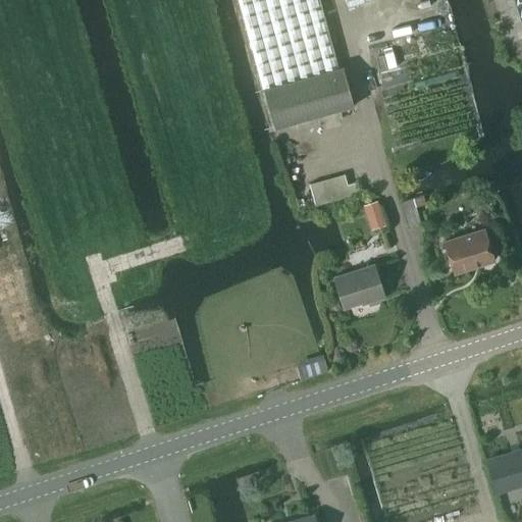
[(235,0),(261,90),(340,67),(320,0),(235,0)]
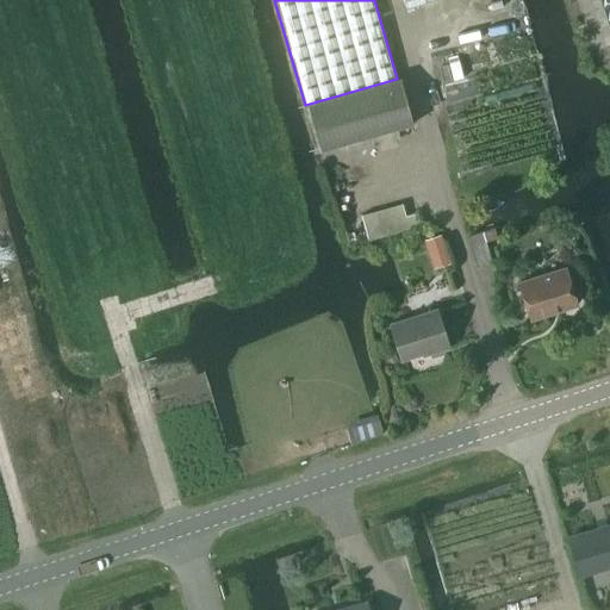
[(609,0),(599,0),(608,26),(609,25),(609,0)]
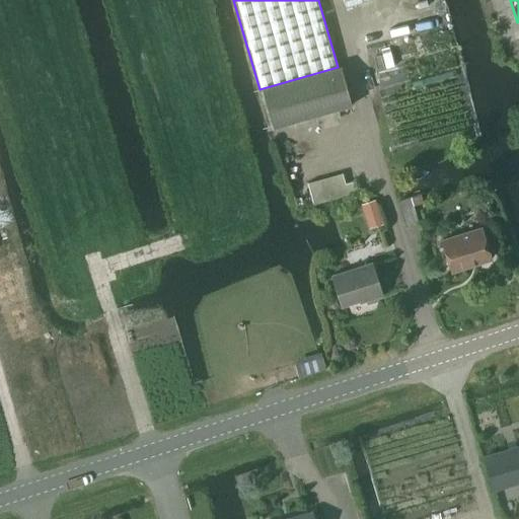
[(339,67),(338,67),(260,89),(271,129),(351,106),(339,67)]
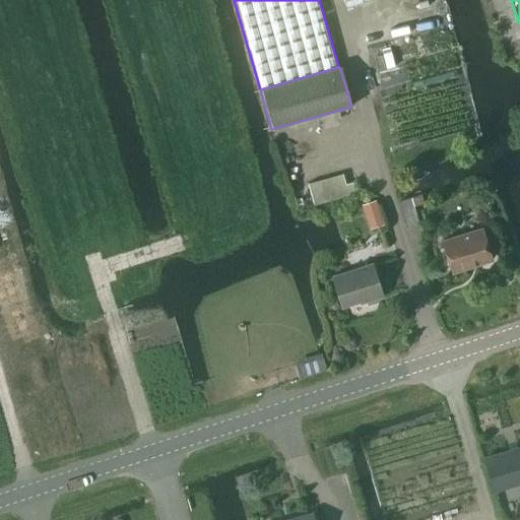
[(306,184),(312,205),(358,192),(353,181),(344,184),(341,174),(306,184)]
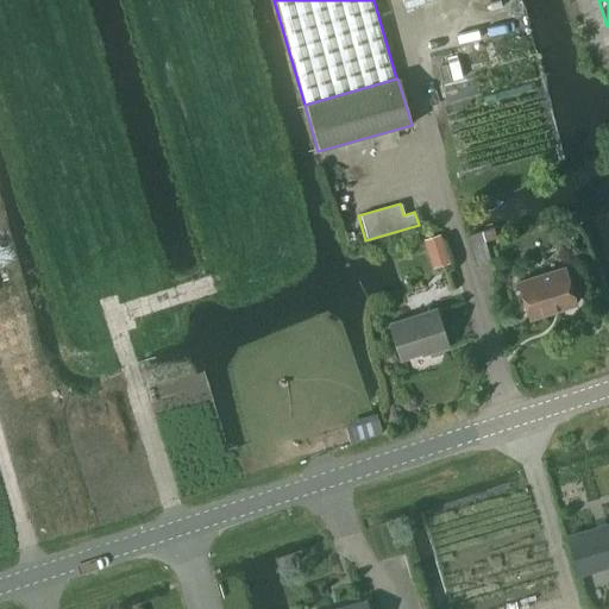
[(562,217),(566,230),(578,226),(573,213),(562,217)]
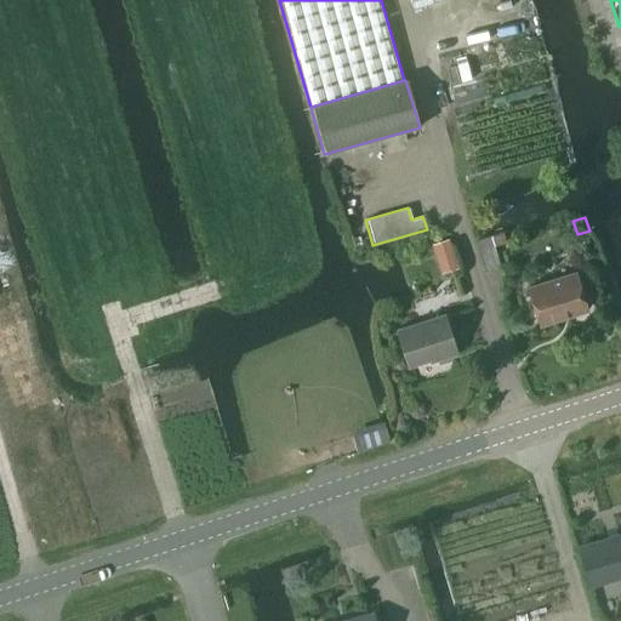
[(476,241),(485,271),(499,266),(493,246),(503,244),(500,233),(476,241)]
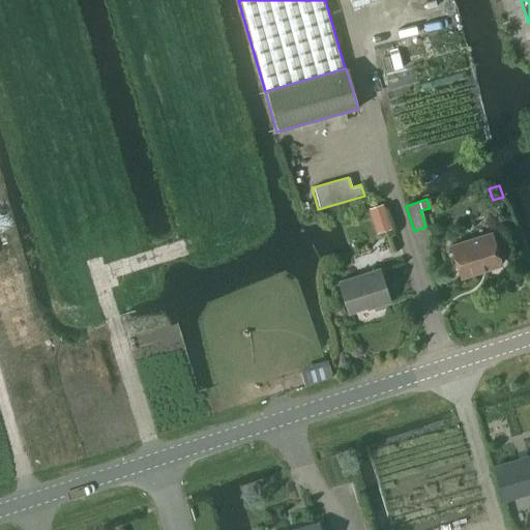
[(381,205),(370,208),(374,221),(385,216),(381,205)]
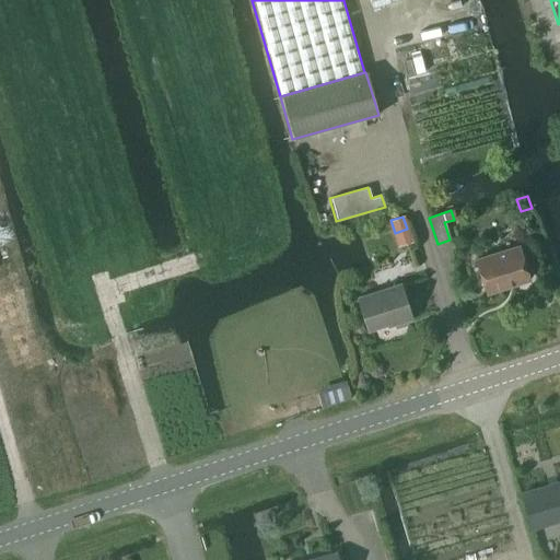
[(475,259),(486,293),(527,279),(517,246),(475,259)]
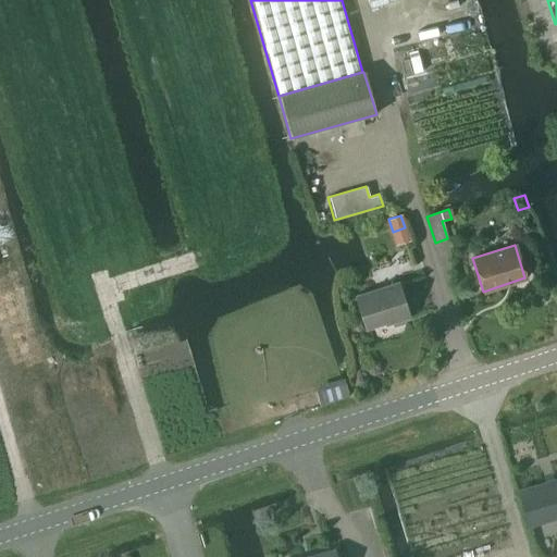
[(355,296),(366,329),(407,316),(397,282),(355,296)]
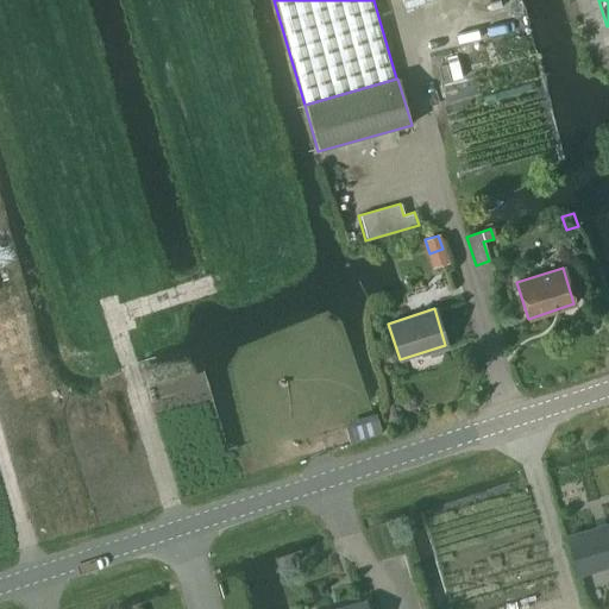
[(375,421),(350,428),(353,441),(381,433),(377,420),(375,421)]
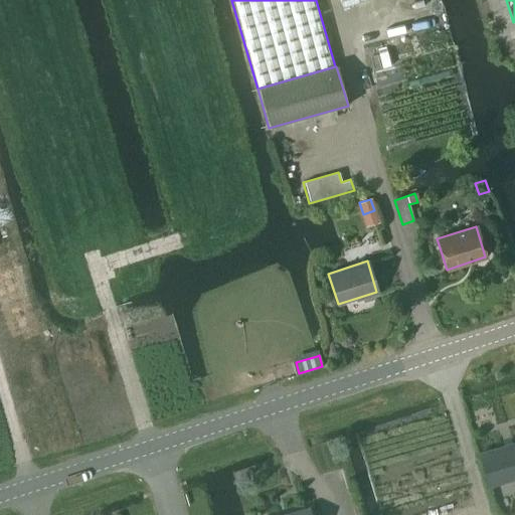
[(514,441),(480,451),(489,484),(514,476),(514,441)]
